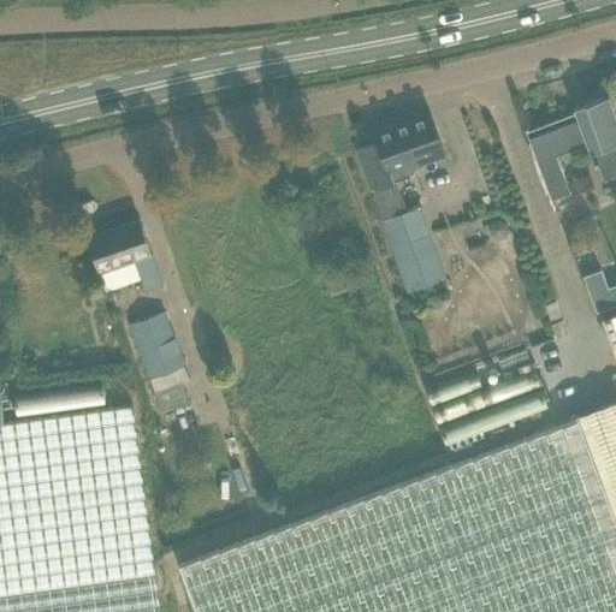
[(574,113),(568,116),(580,148),(587,146),(591,155),(596,153),(606,182),(615,177),(615,117),(609,97),(574,111),(574,113)]
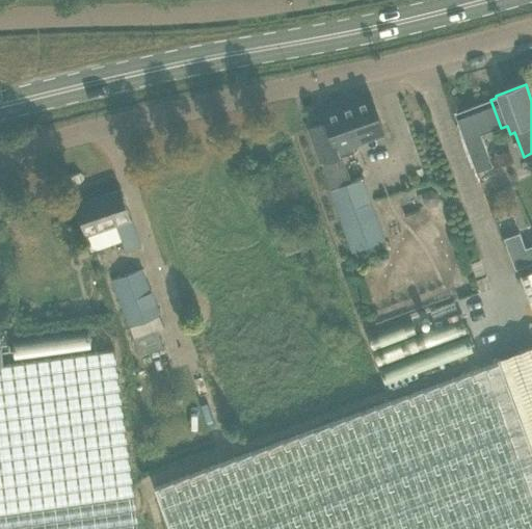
[(326,125),(304,132),(315,160),(319,159),(321,166),(342,159),(354,155),(351,148),(383,136),(377,118),(370,100),(323,116),(326,125)]
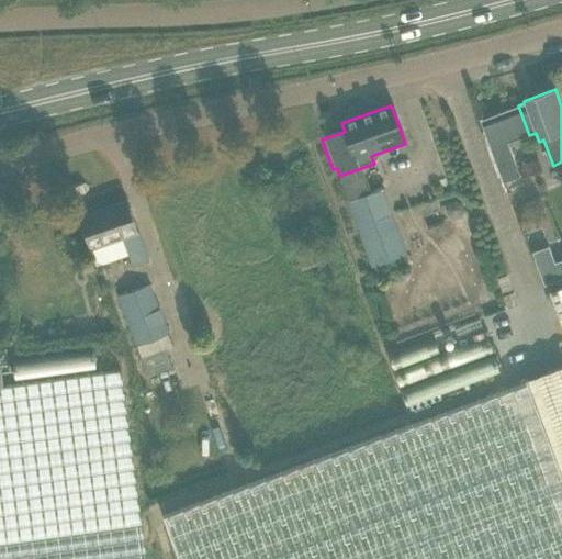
[(508,144),(529,135),(518,105),(480,120),(503,185),(520,178),(508,144)]
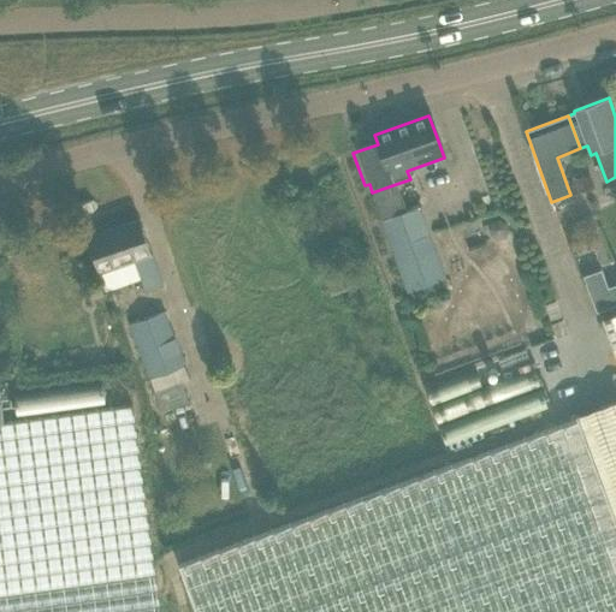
[(407,215),(384,224),(409,295),(445,281),(419,211),(410,214),(407,215)]
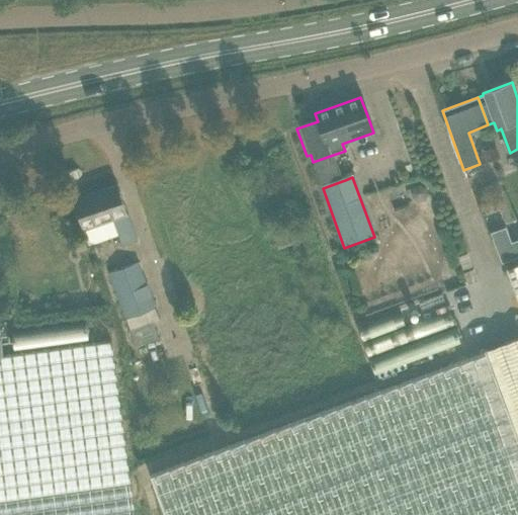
[(83,230),(89,247),(117,237),(120,244),(136,239),(117,186),(73,201),(83,230)]
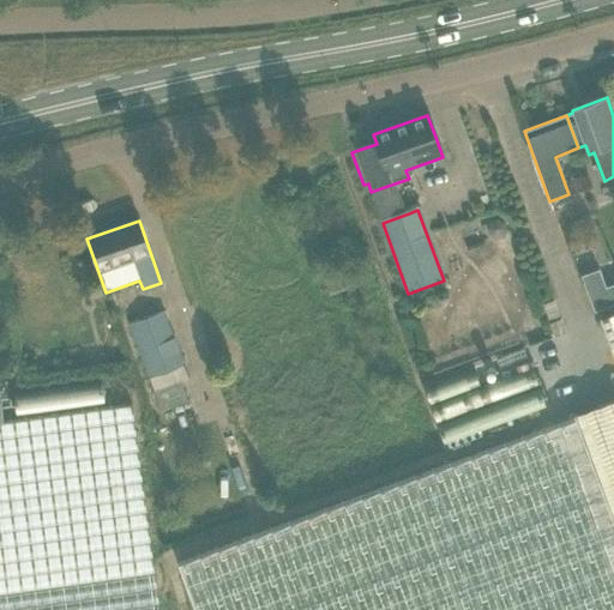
[(489,224),(487,230),(488,237),(495,241),(503,239),(506,231),(504,224),(497,222),(489,224)]
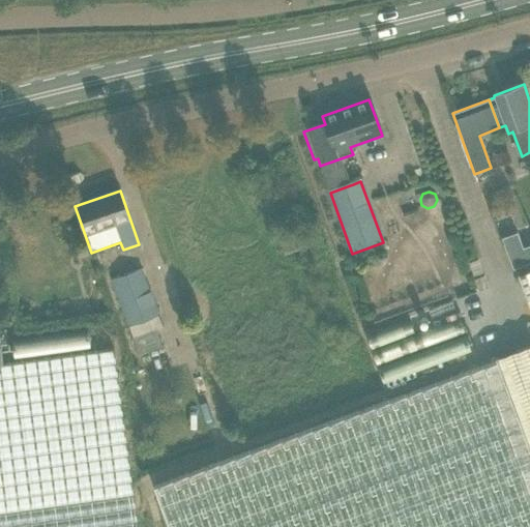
[(517,234),(501,239),(512,271),(529,264),(529,246),(522,250),(517,234)]
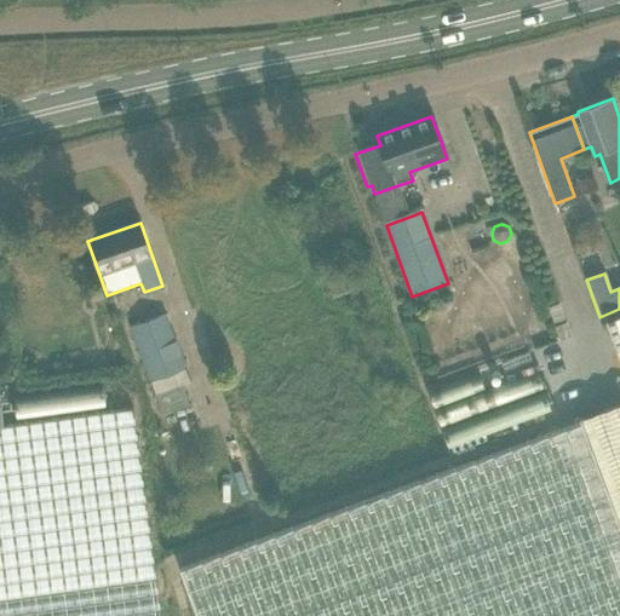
[(166,317),(131,329),(151,381),(184,370),(166,317)]
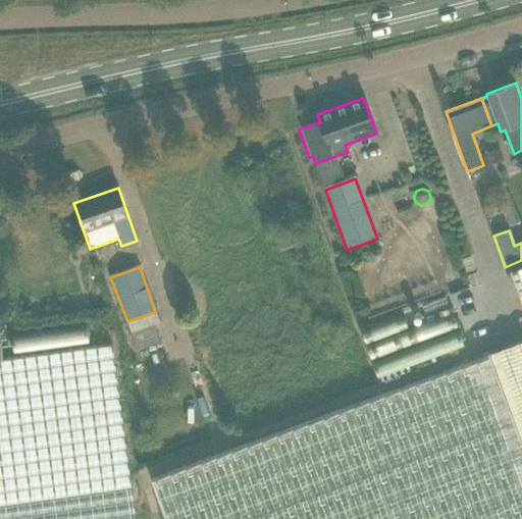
[(491,358),(405,390),(152,481),(165,518),(521,518),(521,268),(513,272),(521,297),(521,345),(491,357),(491,358)]
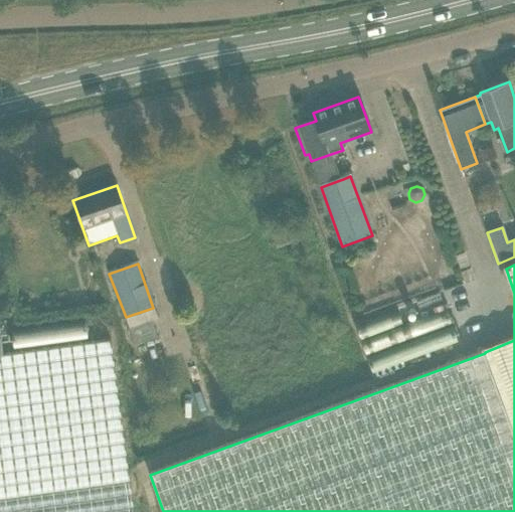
[(470,271),(461,274),(465,285),(474,282),(470,271)]
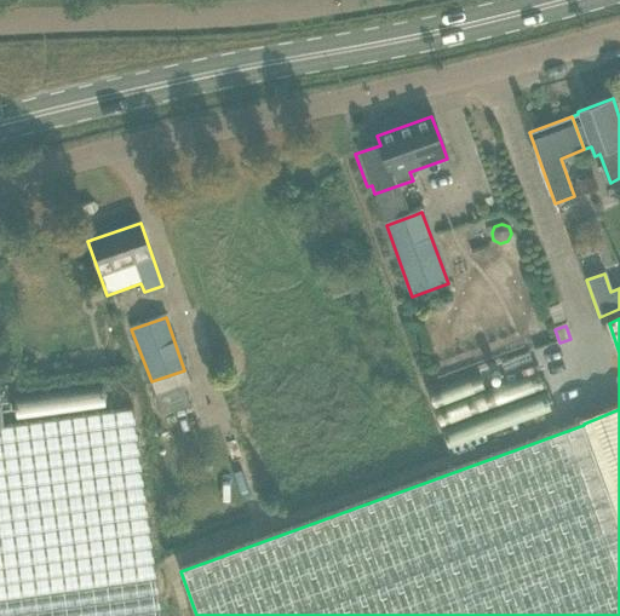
[(15,404),(16,421),(104,410),(102,393),(15,404)]
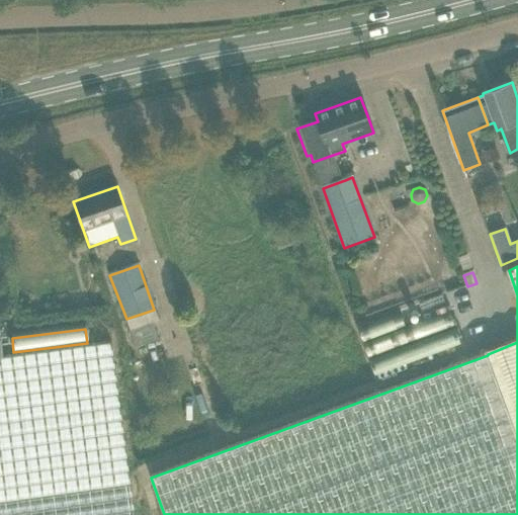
[(135,514),(111,343),(3,357),(0,333),(0,514),(135,514)]
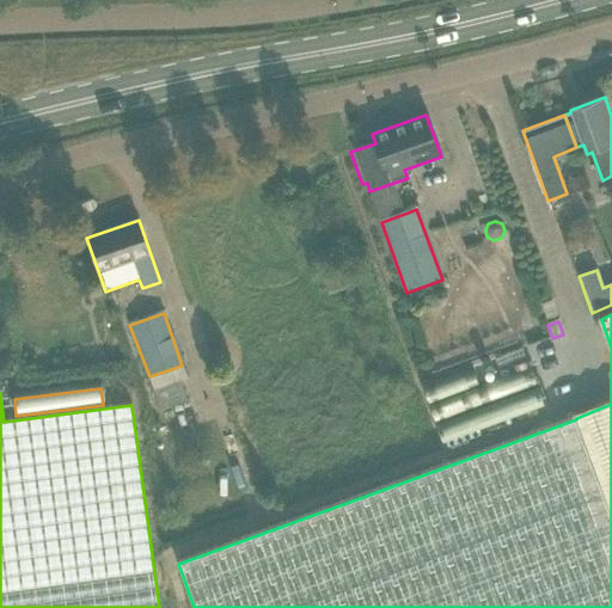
[(478,428),(540,405),(537,394),(438,430),(446,453),(469,444),(470,448),(484,443),(478,428)]
